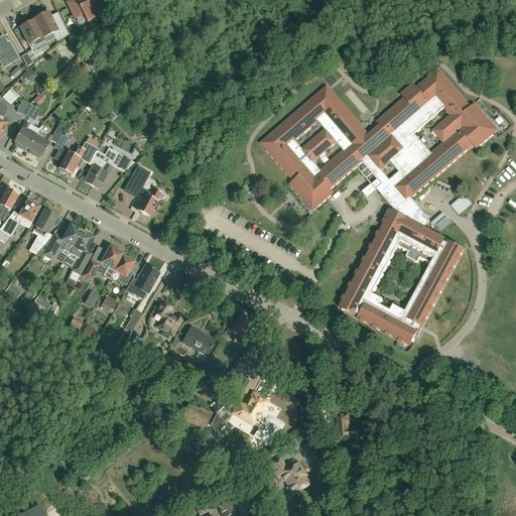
[(97,2),(89,6),(86,0),(74,0),(73,1),(72,0),(71,0),(67,2),(69,7),(70,7),(76,18),(83,15),(87,23),(103,15),(98,4),(97,2)]
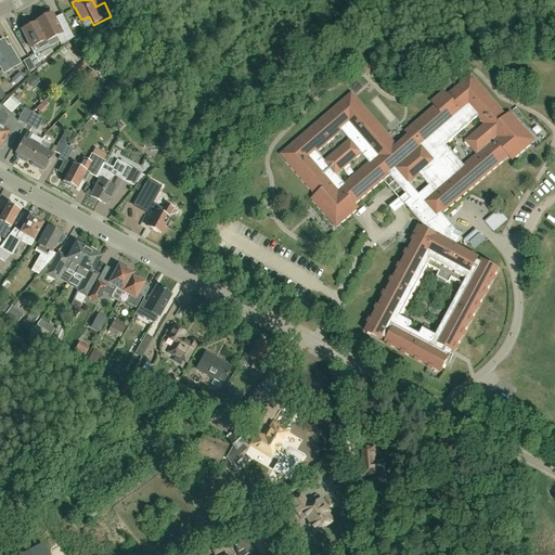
[(43,17),(36,22),(36,23),(37,23),(47,42),(56,37),(59,42),(61,46),(74,39),(67,26),(60,29),(55,20),(54,18),(52,13),(50,14),(49,13),(47,12),(43,14),(42,16),(43,17)]
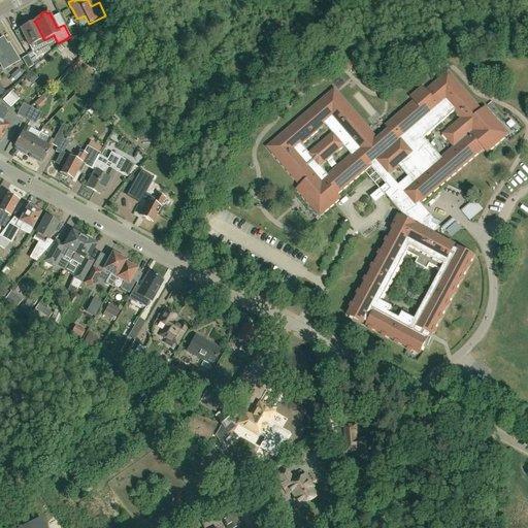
[(57,28),(64,25),(59,15),(53,19),(57,28)]
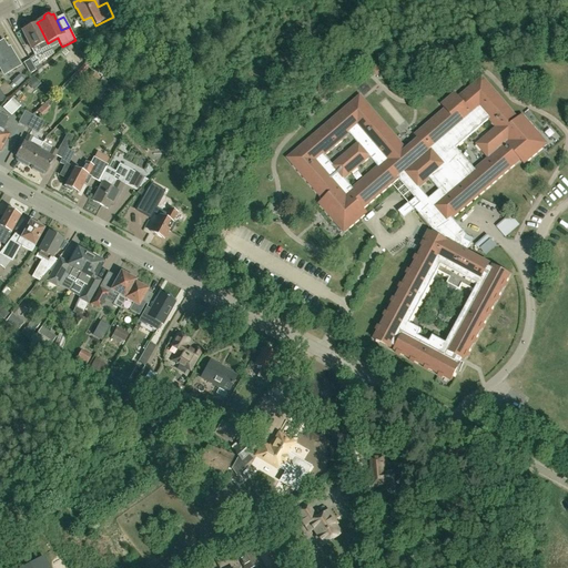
[(23,30),(22,31),(31,50),(38,47),(44,60),(53,54),(51,49),(48,43),(38,23),(37,23),(31,27),(30,24),(28,24),(24,26),(23,28),(23,30)]
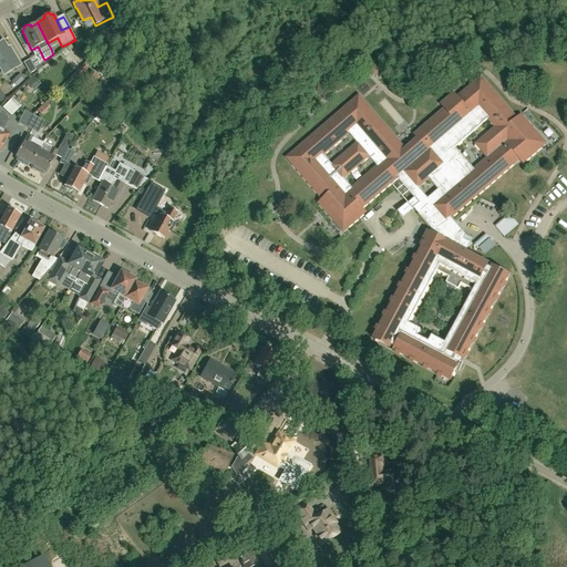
[(21,65),(11,50),(9,51),(3,40),(0,42),(0,63),(3,70),(8,68),(10,71),(21,65)]
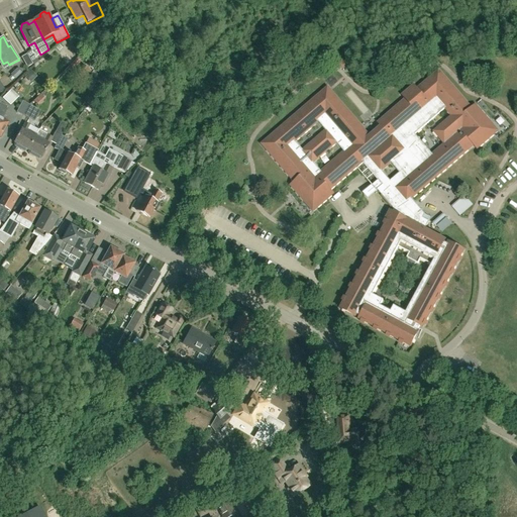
[(71,45),(78,53),(84,47),(77,41),(71,45)]
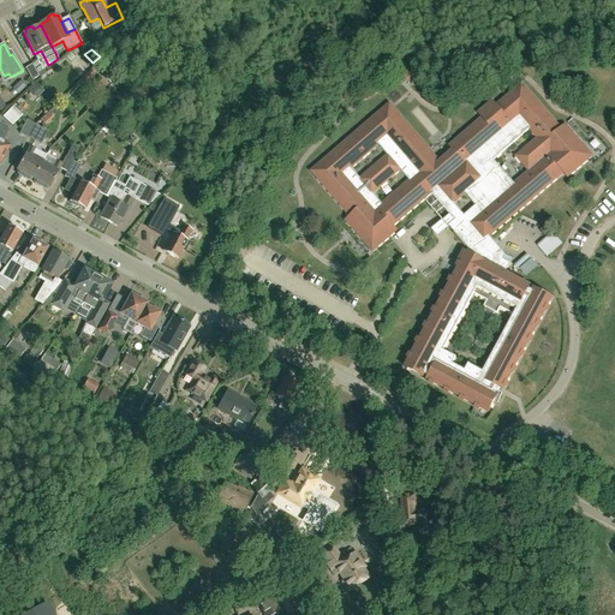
[(31,64),(39,75),(43,71),(37,60),(31,64)]
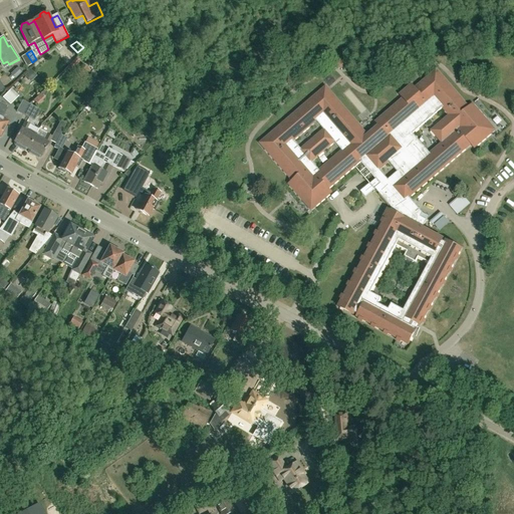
[(21,57),(27,67),(32,64),(26,54),(21,57)]
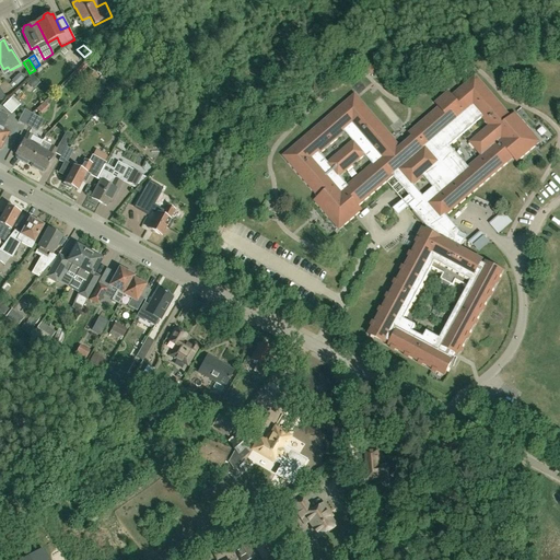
[(23,80),(23,79),(24,78),(20,73),(19,74),(11,81),(12,82),(9,84),(13,89),(15,86),(16,86),(23,80)]
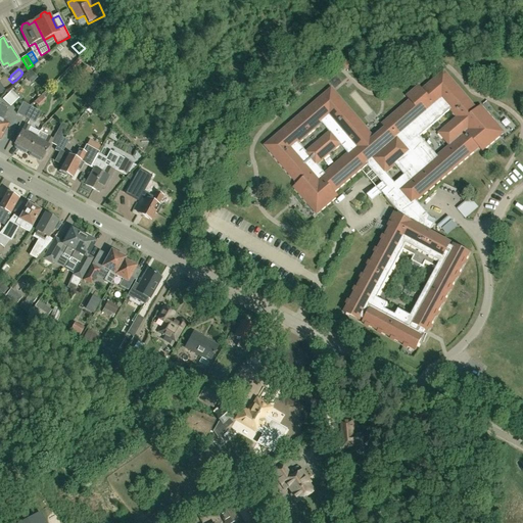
[(446,289),(448,286),(452,287),(457,277),(454,276),(456,273),(458,274),(463,265),(461,263),(463,259),(465,260),(469,253),(455,246),(453,248),(448,246),(450,243),(429,232),(434,224),(428,221),(430,218),(416,201),(479,147),(482,151),(498,137),(489,126),(493,123),(480,106),(476,110),(443,72),(422,90),(419,87),(407,97),(410,100),(382,125),(385,128),(373,138),(335,94),(331,97),(327,93),(265,146),(297,184),(293,188),(307,203),(312,199),(321,210),(337,196),(334,192),(367,164),(382,183),(375,189),(380,195),(382,193),(398,212),(396,215),(394,214),(390,221),(393,222),(391,225),(394,226),(389,235),(386,234),(385,237),(387,239),(385,242),(383,240),(378,250),(380,251),(378,254),(376,253),(371,264),(373,265),(372,268),(369,267),(364,276),(366,278),(365,281),(362,280),(357,289),(360,290),(358,294),(355,292),(349,302),(352,303),(350,306),(348,305),(344,313),(359,321),(360,319),(364,321),(363,323),(366,325),(367,322),(370,324),(369,326),(379,331),(380,329),(383,331),(382,333),(391,338),(393,336),(396,338),(395,340),(405,345),(406,343),(416,348),(415,350),(415,351),(423,336),(422,336),(424,332),(425,331),(427,332),(428,329),(426,328),(428,325),(430,326),(435,316),(433,315),(434,312),(437,313),(442,303),(440,301),(441,298),(444,300),(449,290),(446,289)]
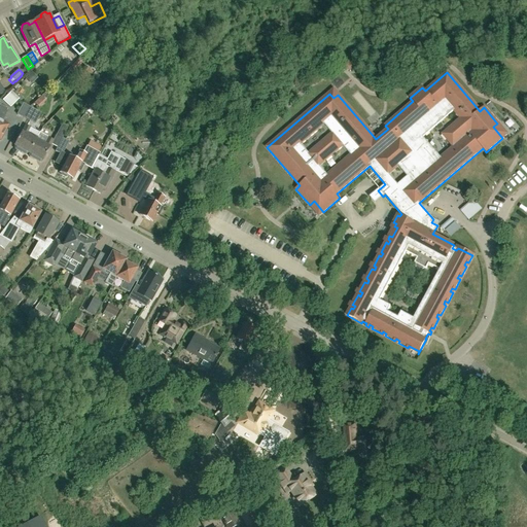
[(11,92),(2,101),(10,108),(20,99),(11,92)]
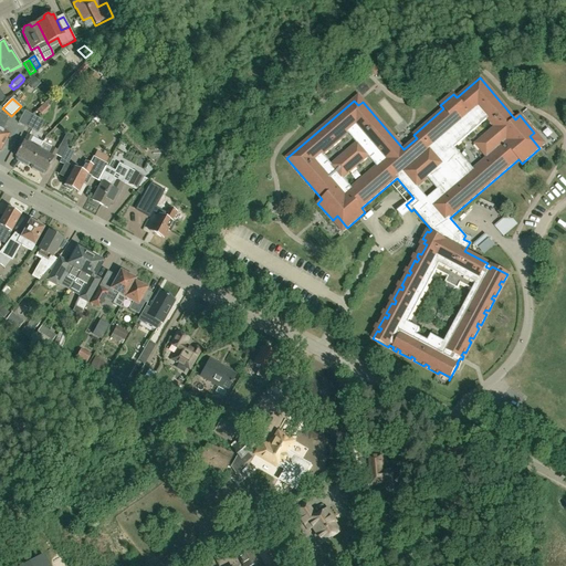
[(24,127),(31,115),(24,111),(18,123),(24,127)]
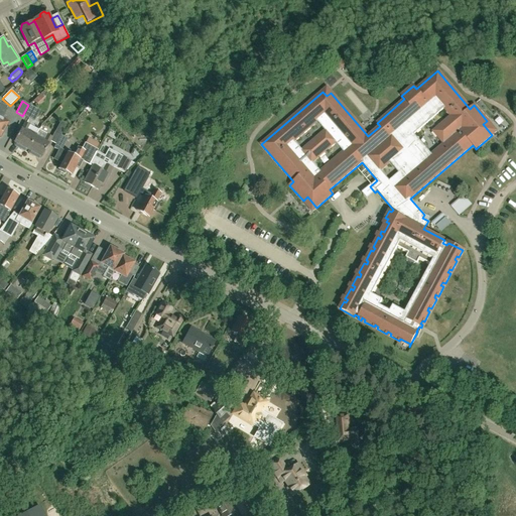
[(35,108),(28,105),(22,116),(29,119),(35,108)]
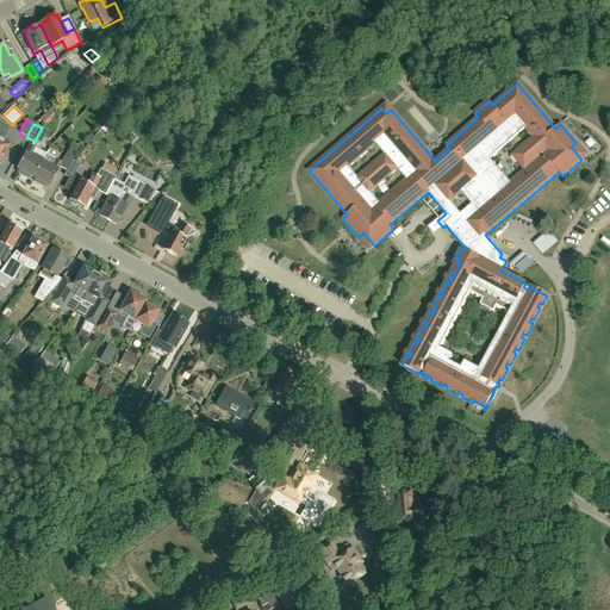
[(66,156),(72,160),(74,156),(79,147),(72,143),(66,156)]
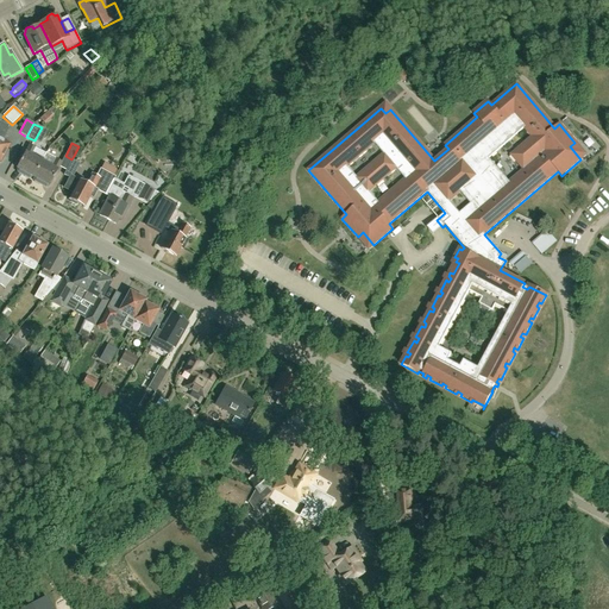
[(45,154),(36,149),(30,145),(26,152),(25,152),(17,169),(24,173),(24,175),(24,176),(29,180),(31,179),(32,177),(33,177),(48,154),(46,152),(45,154)]
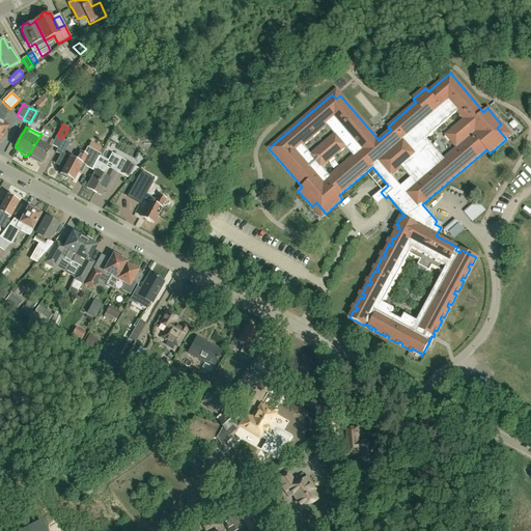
[(42,134),(29,155),(30,156),(29,157),(30,159),(34,161),(35,160),(36,159),(44,163),(51,148),(50,148),(54,141),(49,139),(50,138),(42,134)]
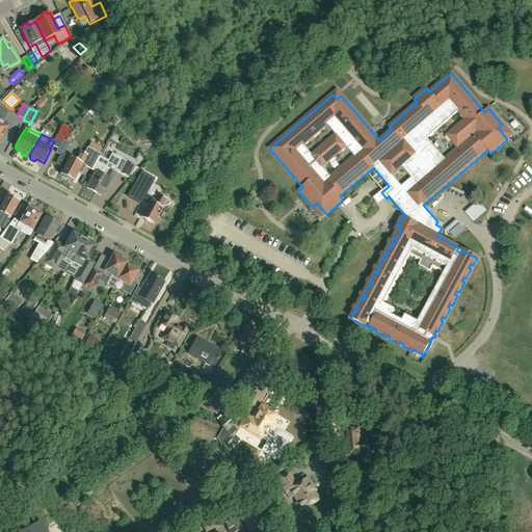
[(91,170),(101,155),(99,154),(102,149),(91,142),(88,149),(84,155),(80,152),(75,161),(61,155),(56,165),(63,168),(60,175),(61,175),(61,178),(65,180),(68,179),(73,181),(78,173),(81,175),(85,167),(91,170)]
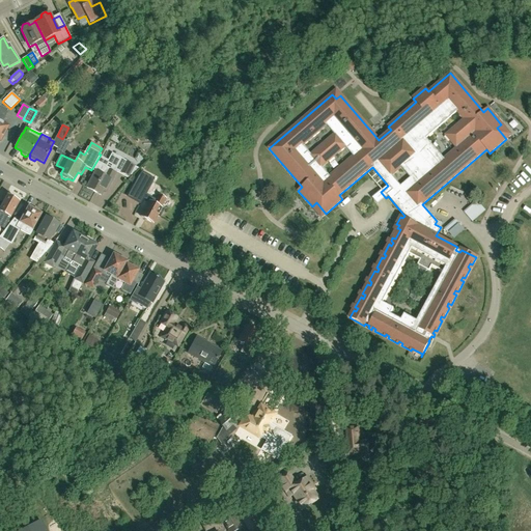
[(107,190),(115,173),(116,173),(116,171),(129,177),(130,175),(131,175),(138,169),(135,167),(135,166),(119,158),(112,171),(110,170),(112,164),(100,158),(101,155),(91,170),(95,172),(87,188),(101,195),(104,188),(107,190)]
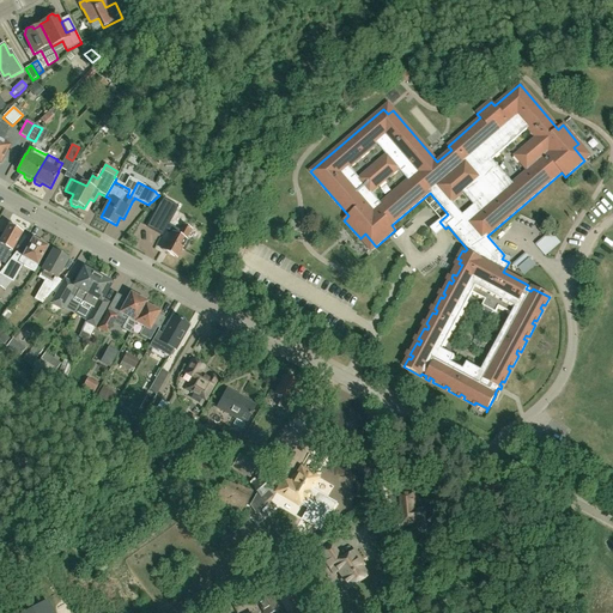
[(176,211),(161,202),(146,228),(162,236),(165,230),(171,234),(163,249),(163,250),(162,250),(163,252),(168,254),(177,259),(182,249),(184,252),(189,242),(186,241),(192,230),(183,225),(180,231),(168,225),(176,211)]
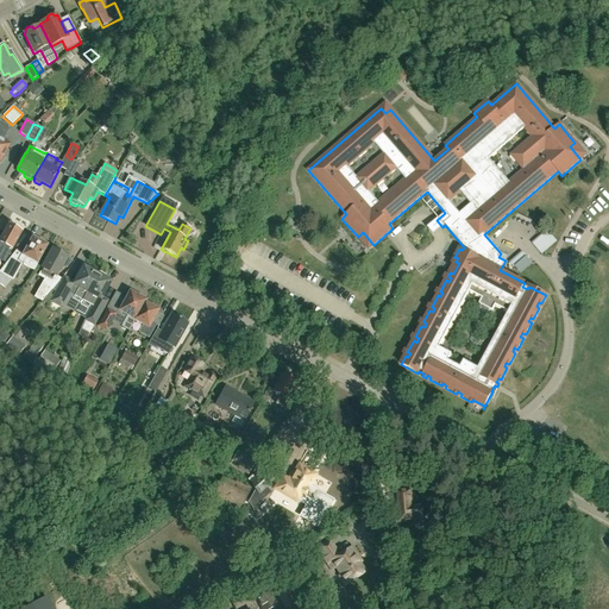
[(443,227),(437,220),(427,228),(432,236),(443,227)]
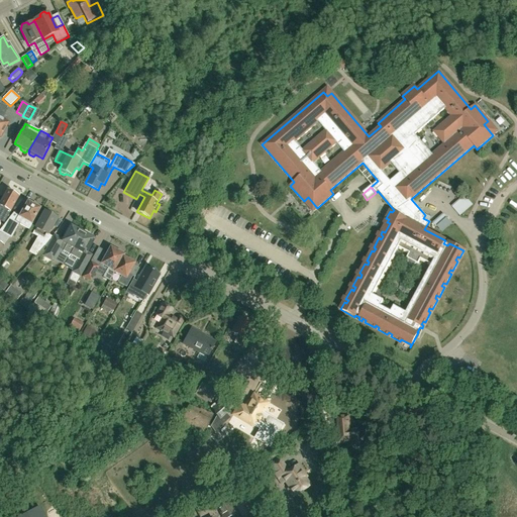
[(19,198),(16,197),(16,194),(13,192),(11,194),(6,191),(2,199),(0,198),(0,221),(4,224),(19,198)]
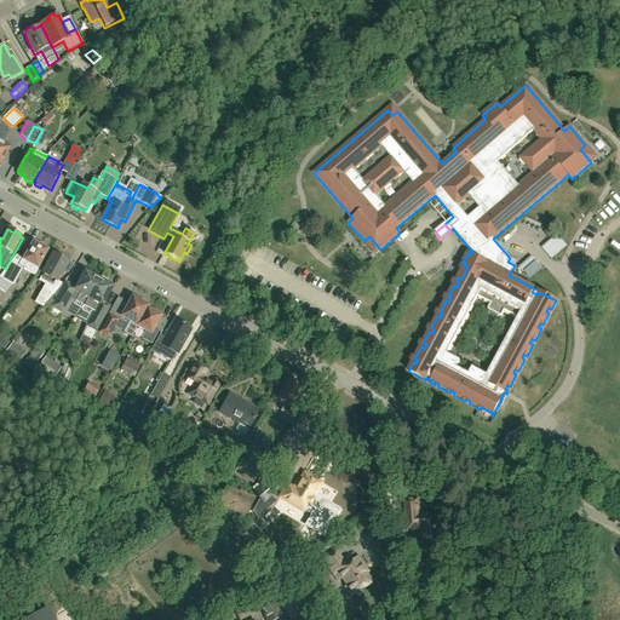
[(552,259),(567,245),(557,234),(543,248),(552,259)]
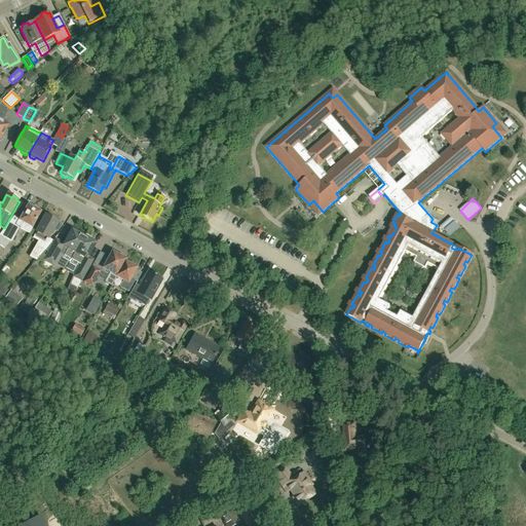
[(0,236),(9,242),(11,243),(20,228),(30,234),(34,228),(42,214),(38,212),(38,210),(35,208),(33,209),(29,207),(25,214),(23,213),(19,220),(15,227),(8,223),(4,228),(0,233),(0,236)]
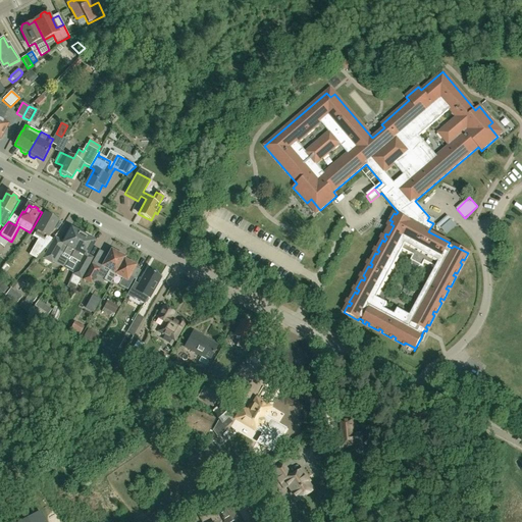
[(52,239),(48,237),(50,232),(51,233),(58,221),(57,220),(58,218),(47,212),(46,214),(45,214),(37,228),(32,237),(38,241),(29,256),(35,260),(52,239)]
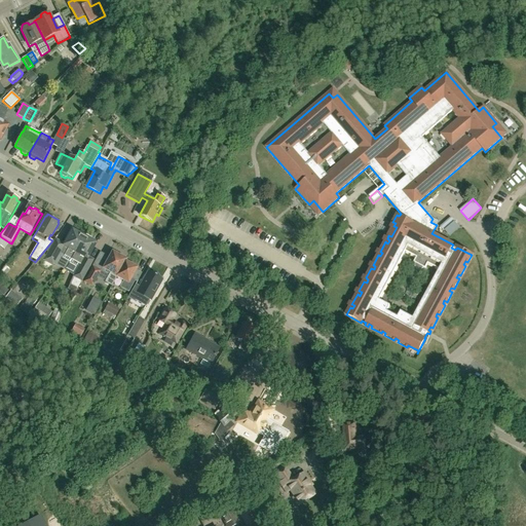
[(15,227),(19,220),(13,217),(8,223),(15,227)]
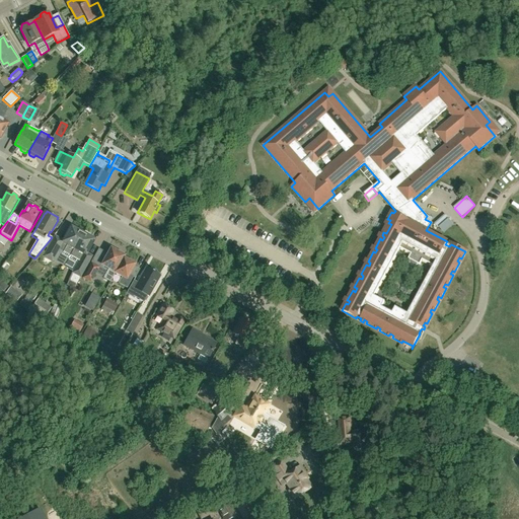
[(444,233),(454,225),(445,214),(435,223),(444,233)]
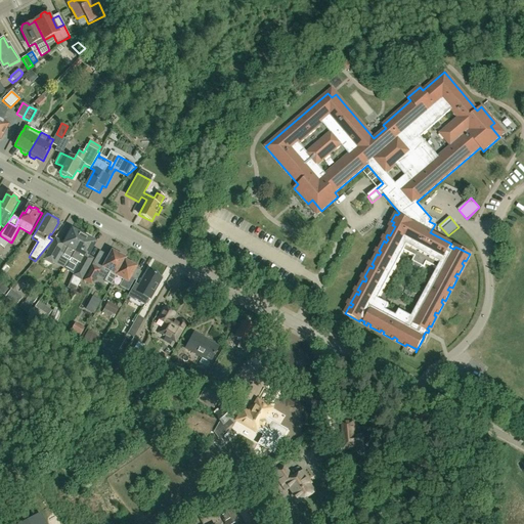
[(72,258),(83,236),(71,229),(64,242),(55,237),(52,245),(43,261),(52,266),(53,264),(62,270),(68,263),(72,259),(72,258)]
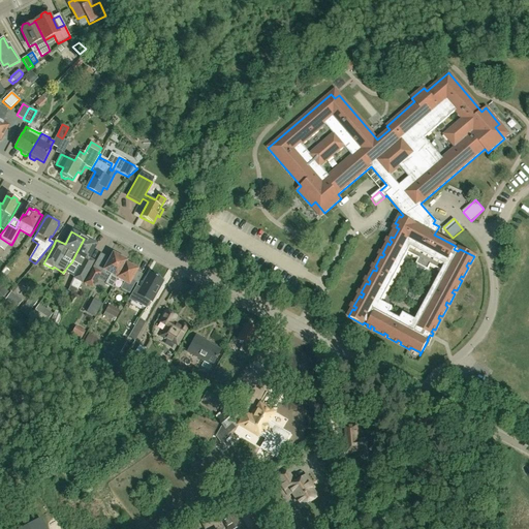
[(85,239),(84,239),(72,260),(72,261),(68,266),(78,271),(73,278),(68,292),(75,297),(82,284),(91,268),(94,261),(89,258),(96,245),(91,242),(91,240),(86,237),(85,239)]
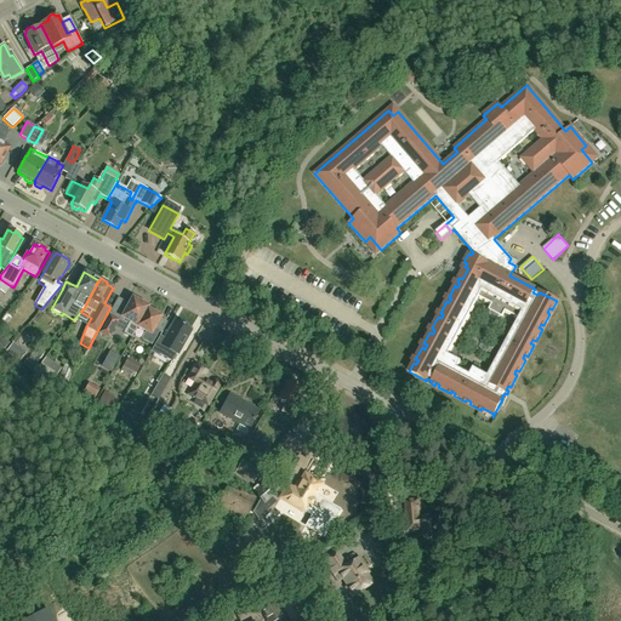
[(0,279),(0,292),(5,296),(11,286),(0,279)]
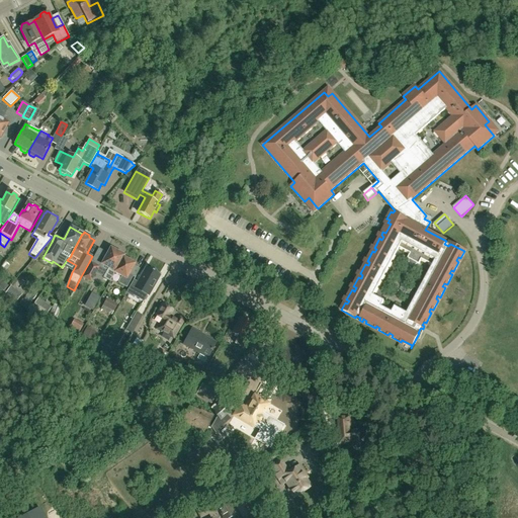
[(97,249),(92,256),(89,262),(99,267),(95,274),(102,278),(107,270),(100,266),(107,254),(97,249)]
